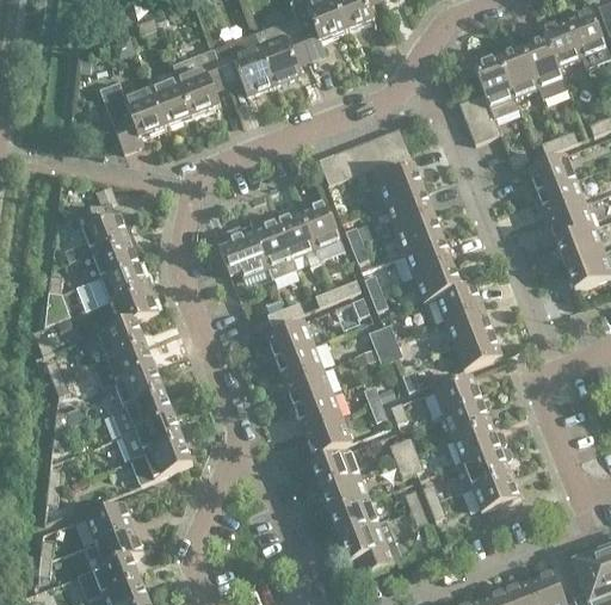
[(289,2),(295,17),(312,59),(325,53),(321,42),(347,31),(334,0),(295,0),(289,2)]
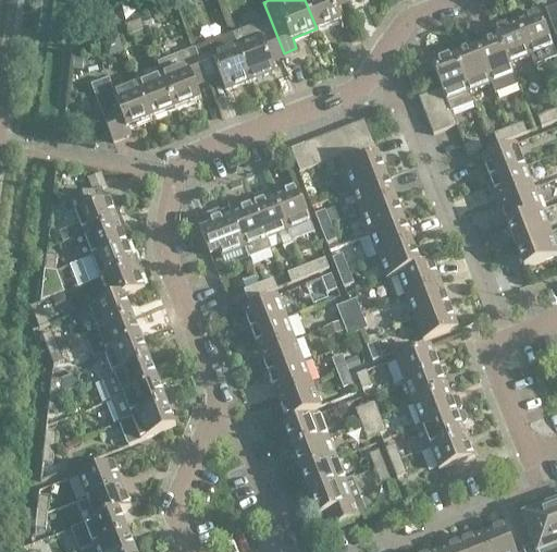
[(335,3),(343,0),(305,0),(317,28),(342,19),(335,3)]
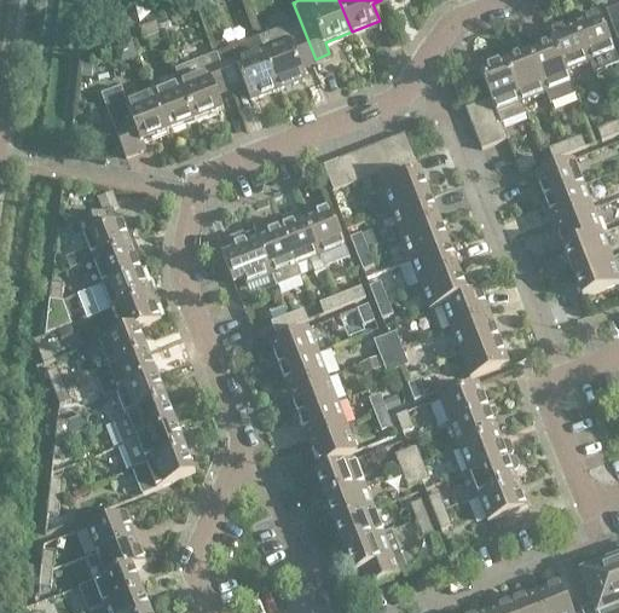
[(618,39),(618,1),(606,6),(618,39)]
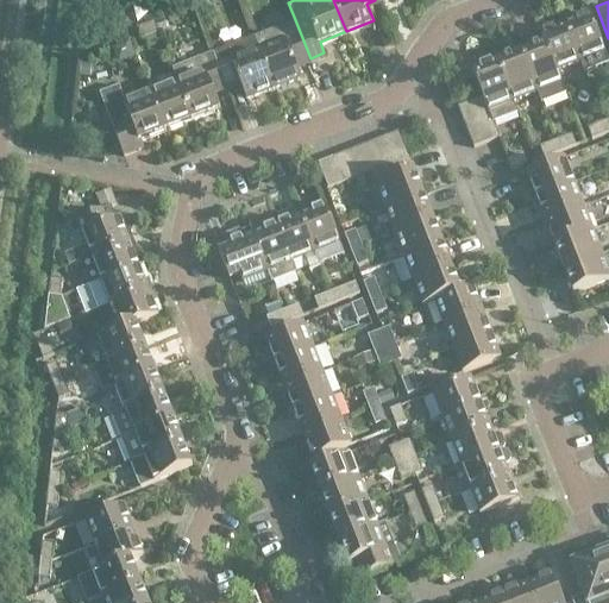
[(589,10),(565,19),(579,57),(604,48),(589,10)]
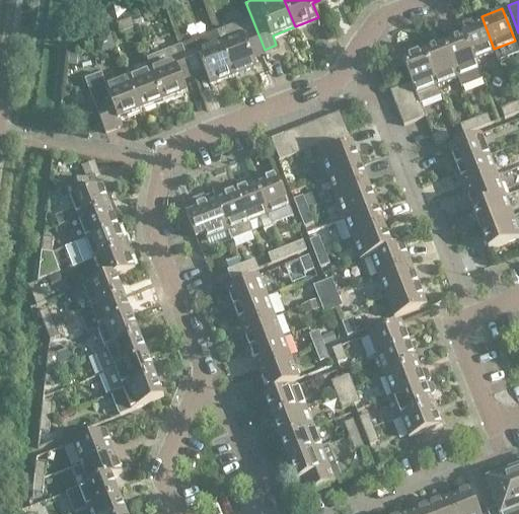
[(138,11),(131,14),(135,24),(142,22),(138,11)]
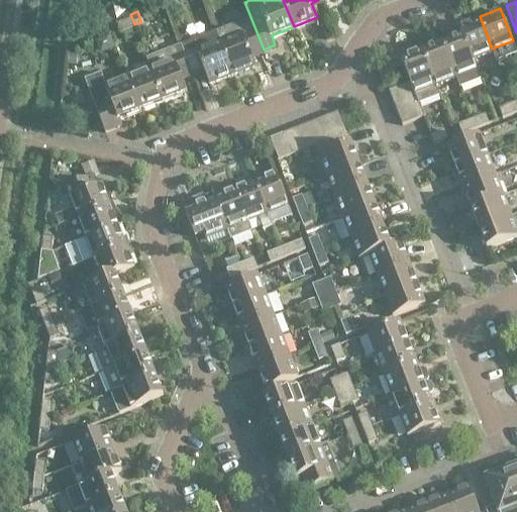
[(134,24),(130,14),(116,20),(120,29),(134,24)]
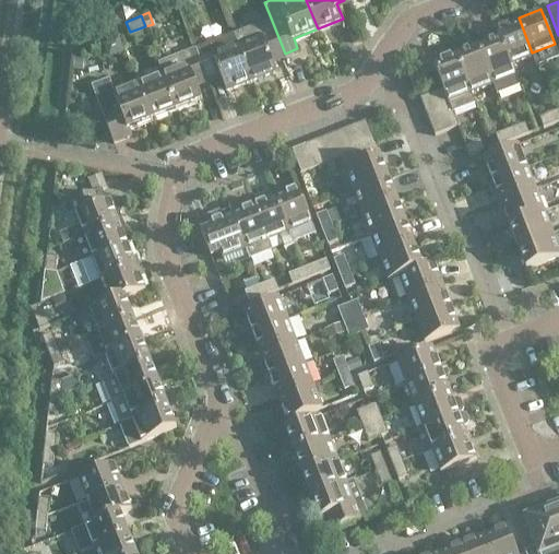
[(233,31),(251,78),(276,68),(273,58),(285,54),(270,15),(233,31)]
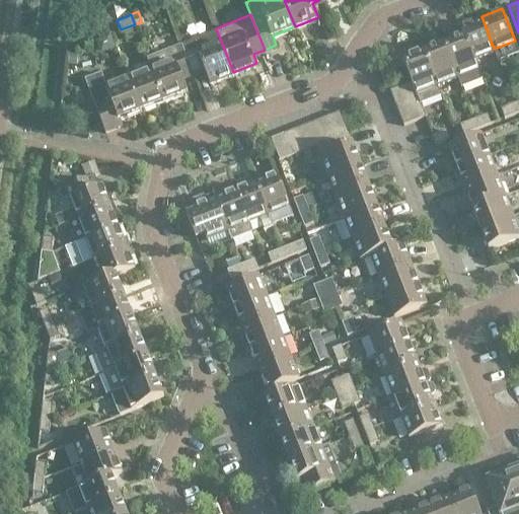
[(460,24),(464,34),(473,57),(474,57),(494,49),(482,16),(460,24)]
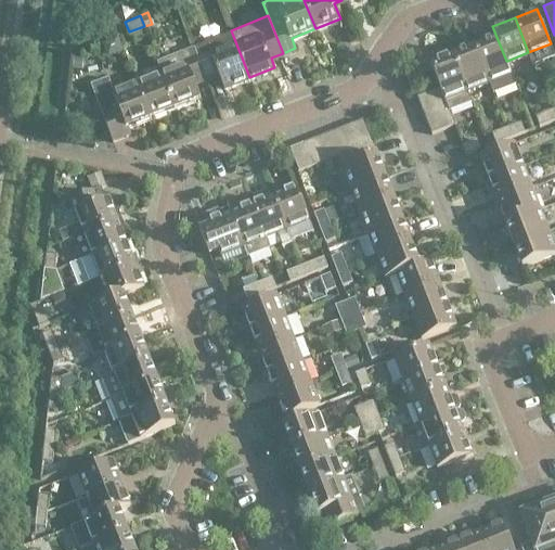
[(231,30),(194,45),(206,77),(218,72),(224,87),(249,77),(231,30)]
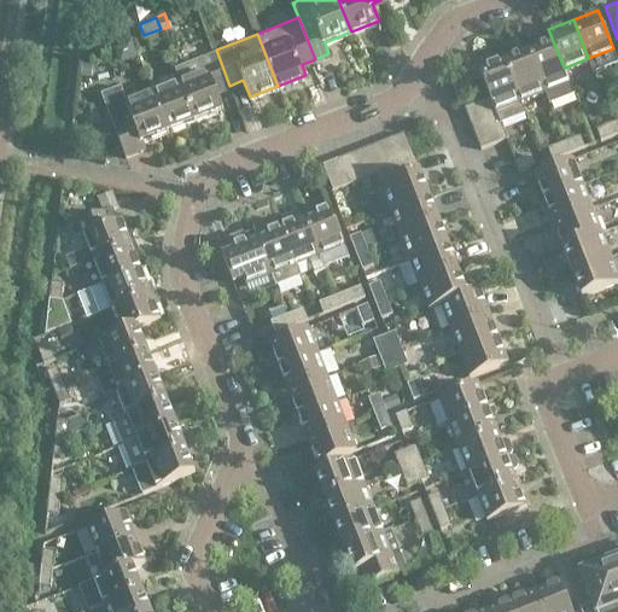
[(120,63),(138,56),(132,39),(114,47),(120,63)]
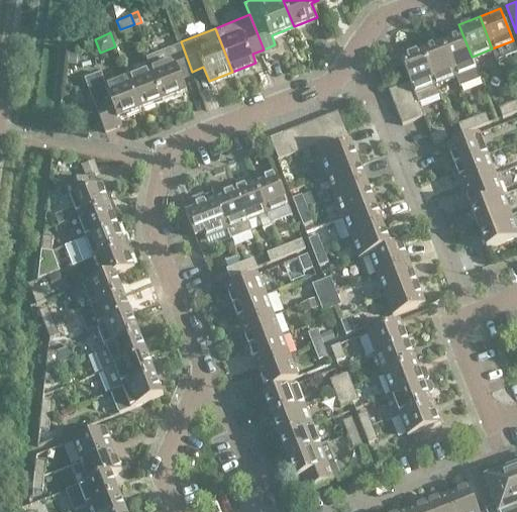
[(458,84),(480,76),(481,76),(473,57),(472,57),(462,34),(442,42),(455,75),(458,84)]
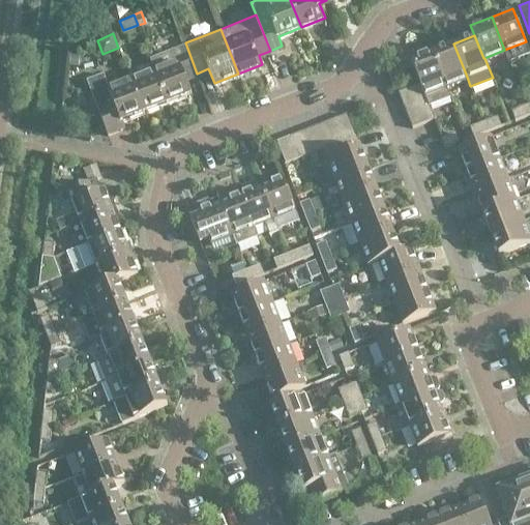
[(95,53),(91,40),(68,50),(68,51),(66,63),(67,63),(74,61),(95,53)]
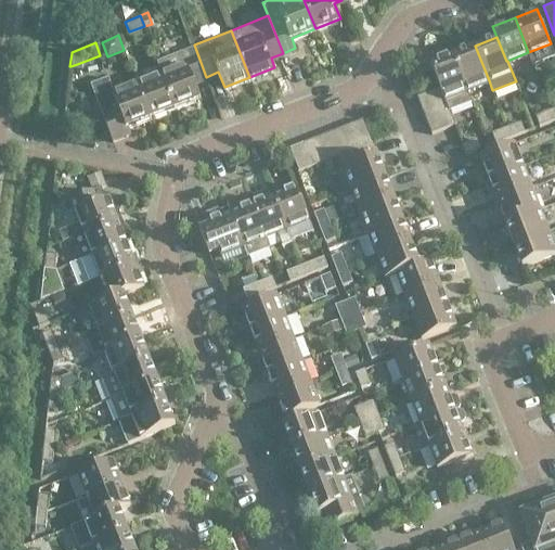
[(157,60),(162,72),(176,106),(201,97),(194,81),(206,77),(194,45),(157,60)]
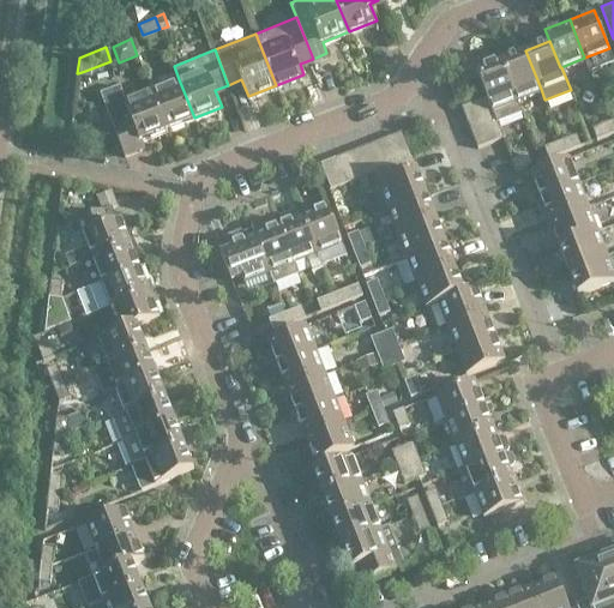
[(541,89),(525,50),(501,60),(517,98),(541,89)]
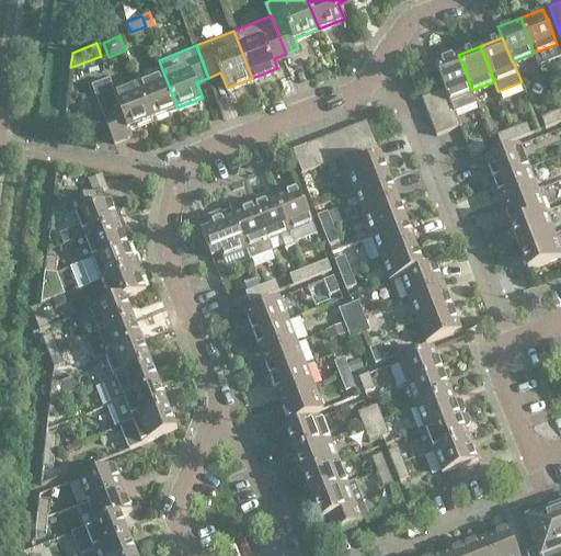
[(477,100),(472,90),(458,55),(435,64),(445,86),(449,99),(450,99),(454,109),(477,100)]
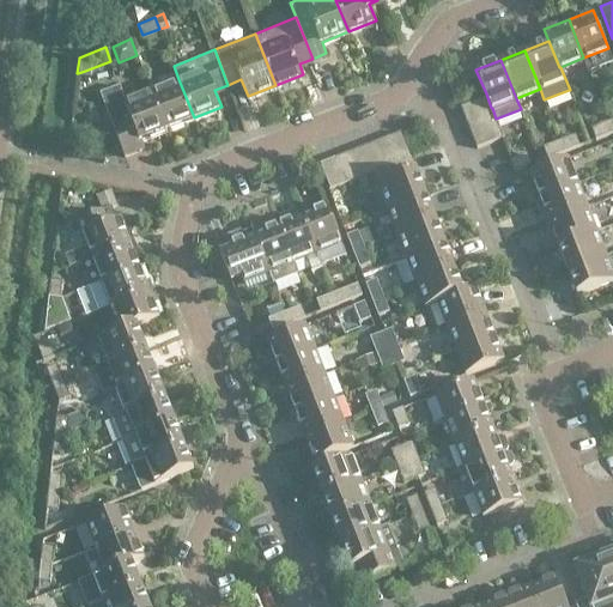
[(448,80),(451,87),(454,95),(471,89),(465,73),(448,80)]
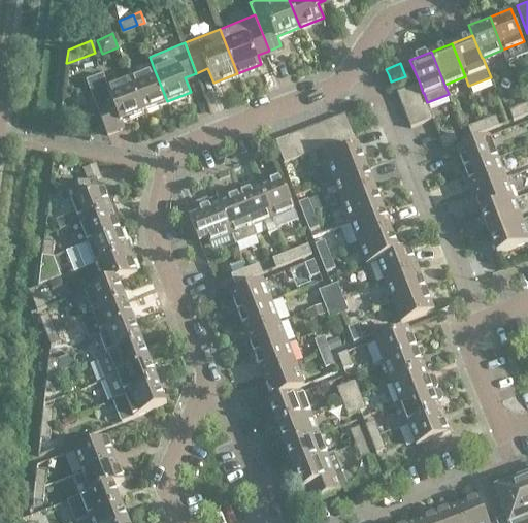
[(131,76),(144,110),(167,101),(154,68),(131,76)]
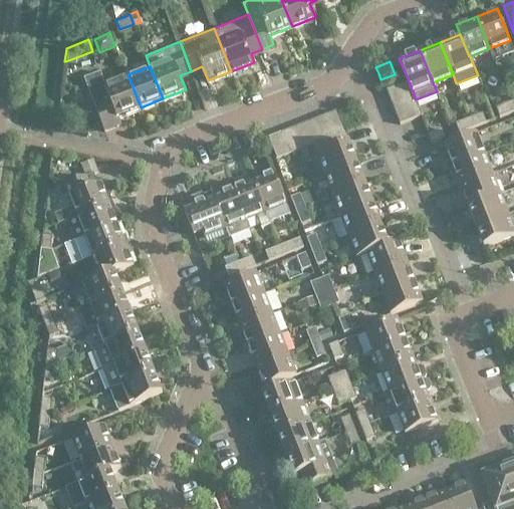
[(118,115),(141,107),(127,74),(105,83),(100,69),(83,75),(104,128),(120,121),(118,115)]
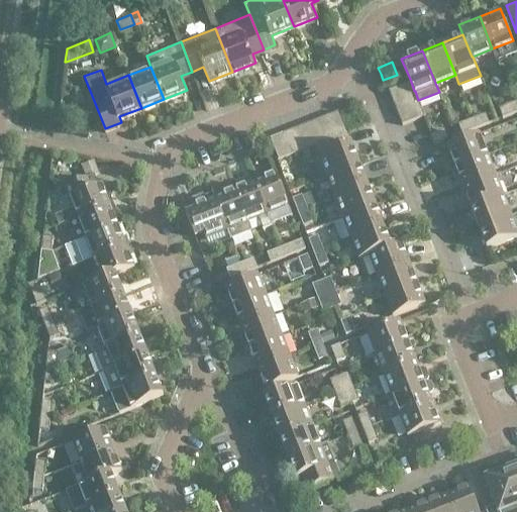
[(70,81),(73,87),(80,84),(78,78),(70,81)]
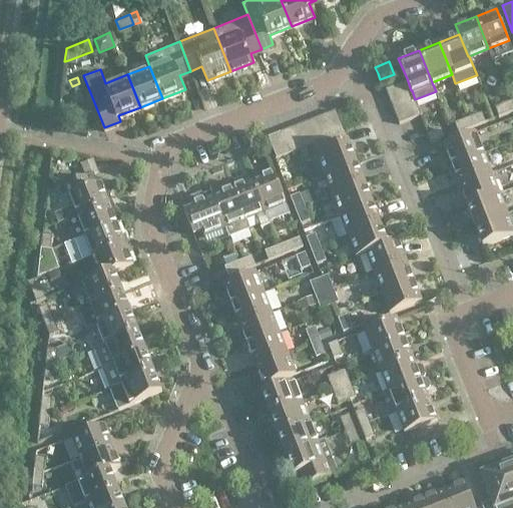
[(386,86),(390,98),(411,90),(407,78),(386,86)]
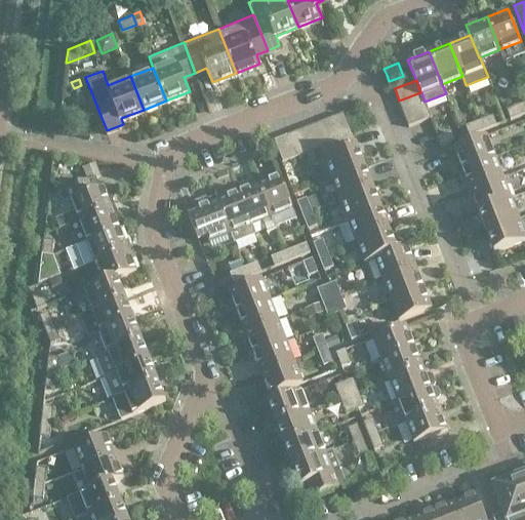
[(403,112),(426,104),(425,102),(421,92),(420,92),(399,101),(403,112)]
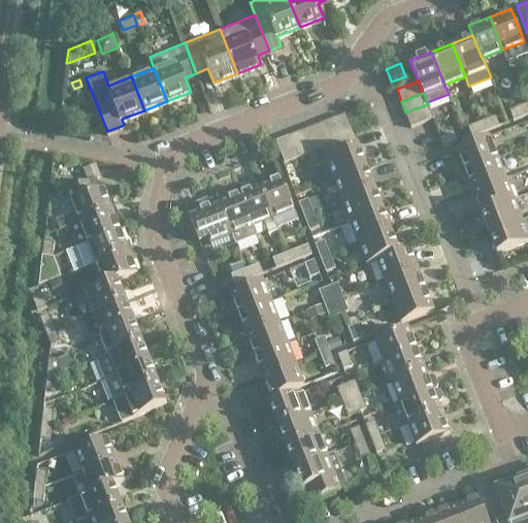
[(527,111),(523,102),(508,107),(513,117),(527,111)]
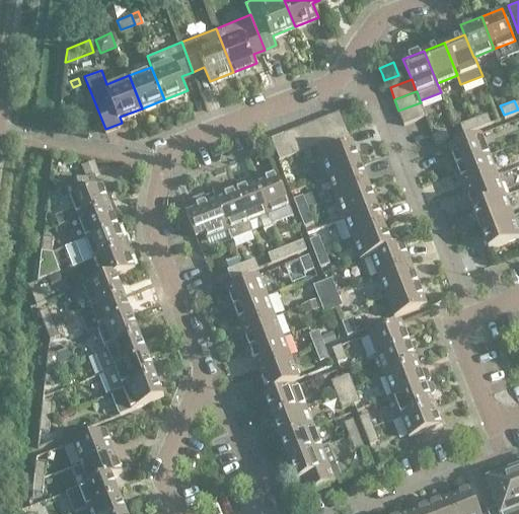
[(398,111),(403,122),(425,114),(421,102),(398,111)]
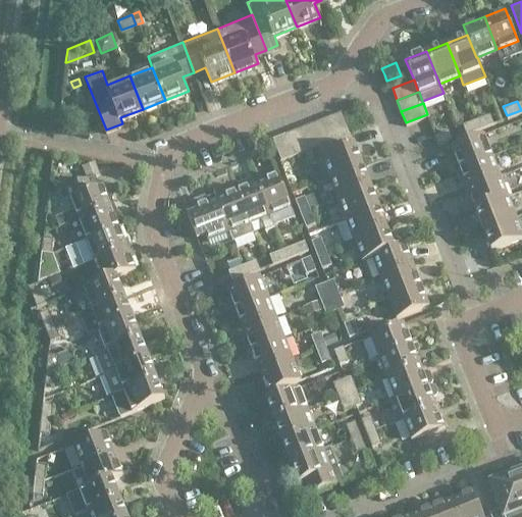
[(329,114),(338,136),(350,131),(342,109),(329,114)]
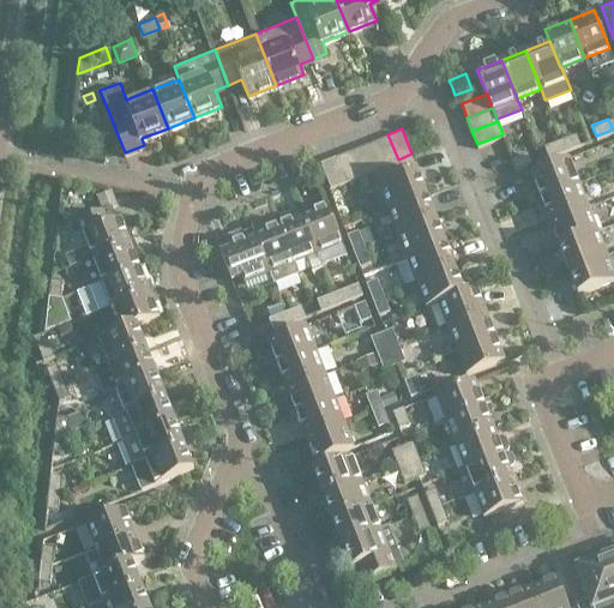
[(576,131),(560,137),(565,149),(581,142),(576,131)]
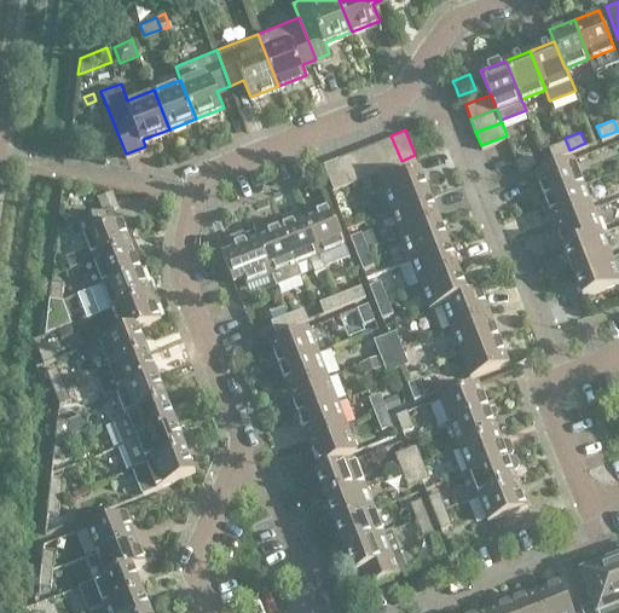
[(81,154),(100,146),(96,133),(76,142),(81,154)]
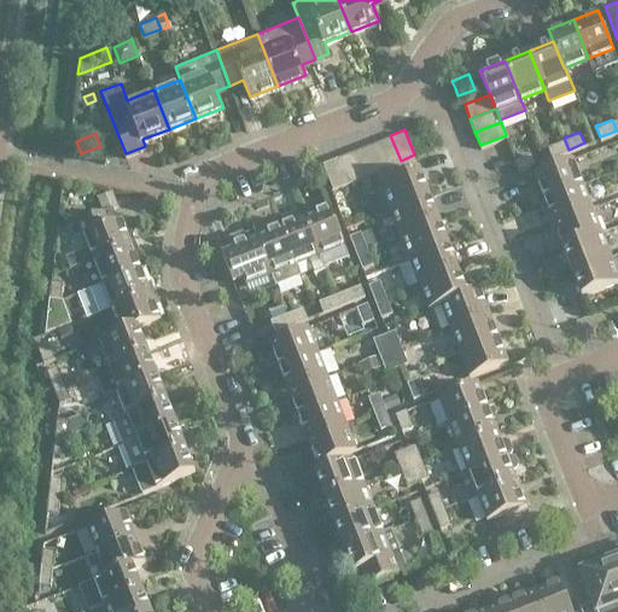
[(377,140),(386,165),(401,161),(390,135),(377,140)]
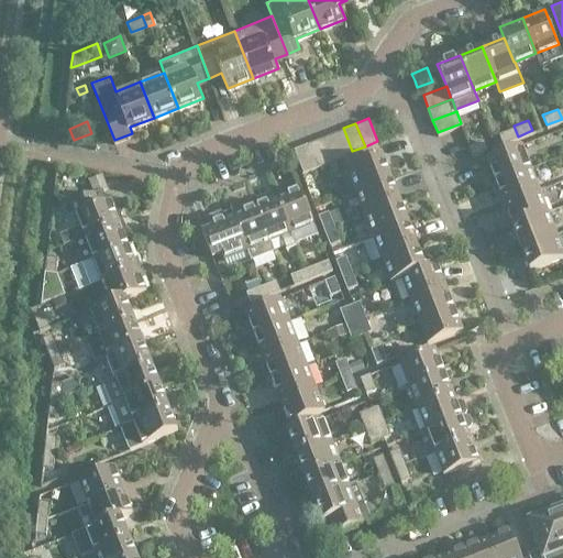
[(518,137),(514,126),(498,132),(503,142),(518,137)]
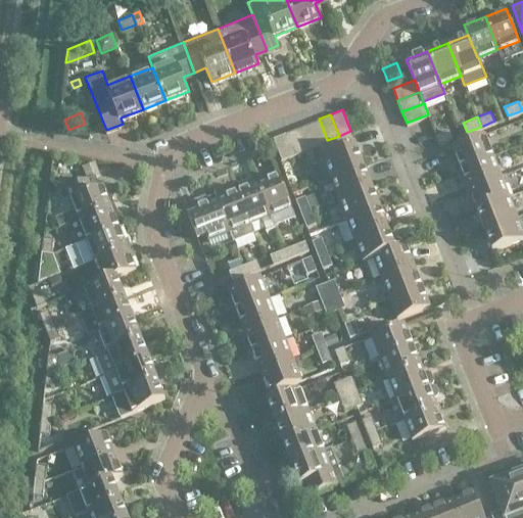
[(319,119),(307,123),(316,144),(327,140),(319,119)]
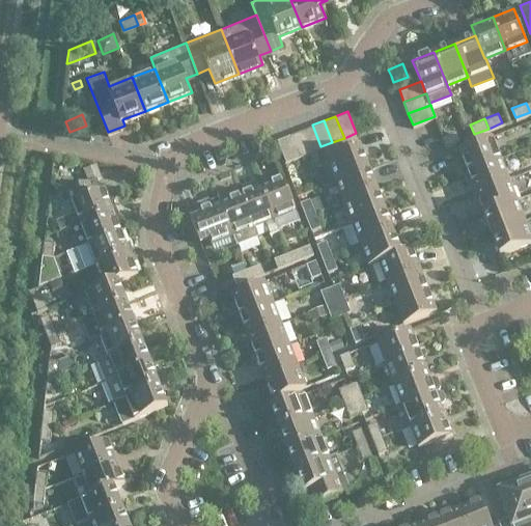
[(309,151),(320,146),(312,125),(301,130),(309,151)]
